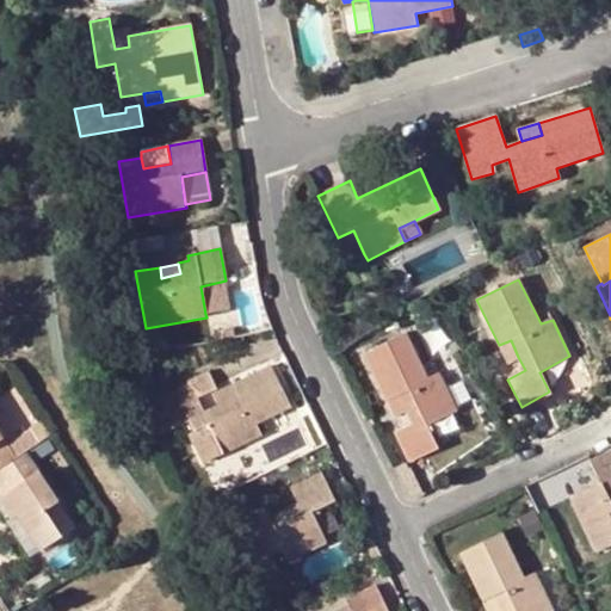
[(227,310),(221,282),(201,287),(205,314),(227,310)]
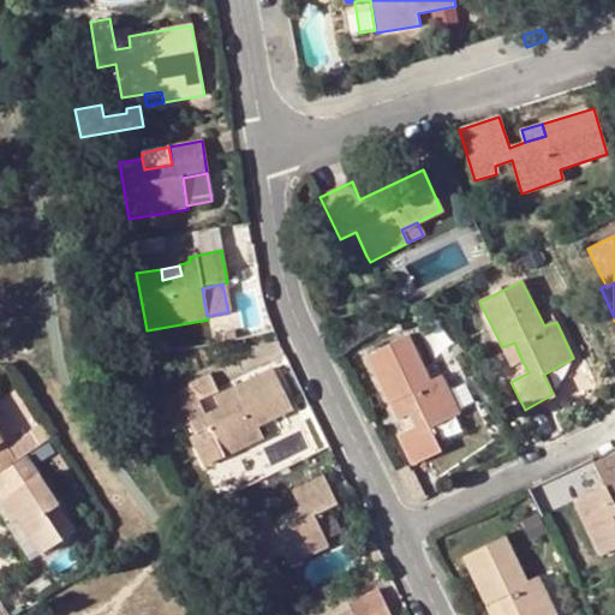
[(366,356),(387,401),(399,395),(407,415),(413,428),(398,435),(412,466),(441,452),(430,429),(460,415),(442,375),(430,381),(408,336),(366,356)]
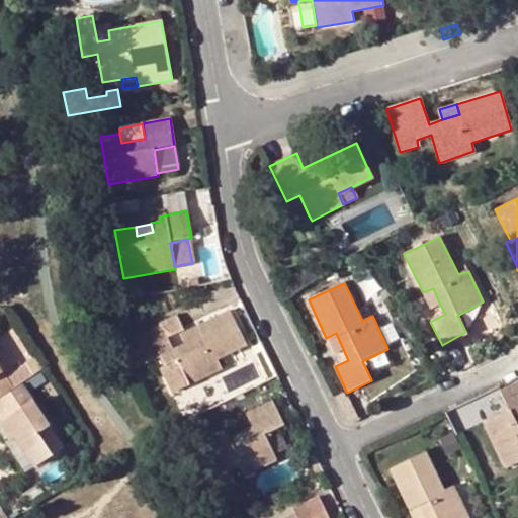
[(433,288),(423,292),(431,307),(439,303),(433,288)]
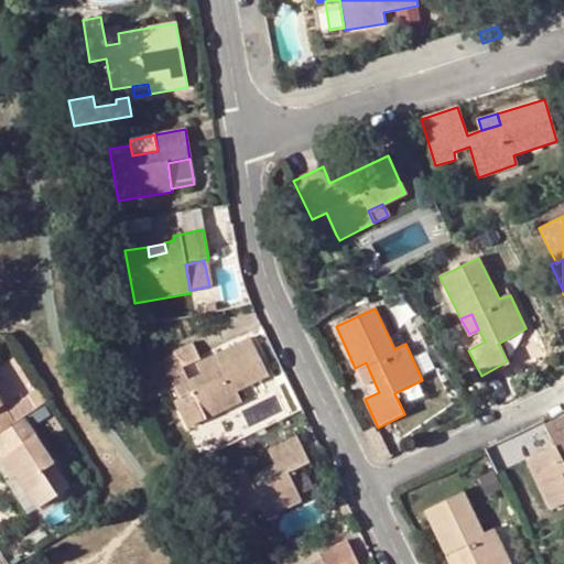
[(249,338),(213,355),(217,366),(203,375),(188,381),(180,369),(199,358),(191,343),(173,350),(174,353),(159,361),(173,389),(177,399),(192,393),(205,420),(240,402),(235,393),(268,378),(249,338)]
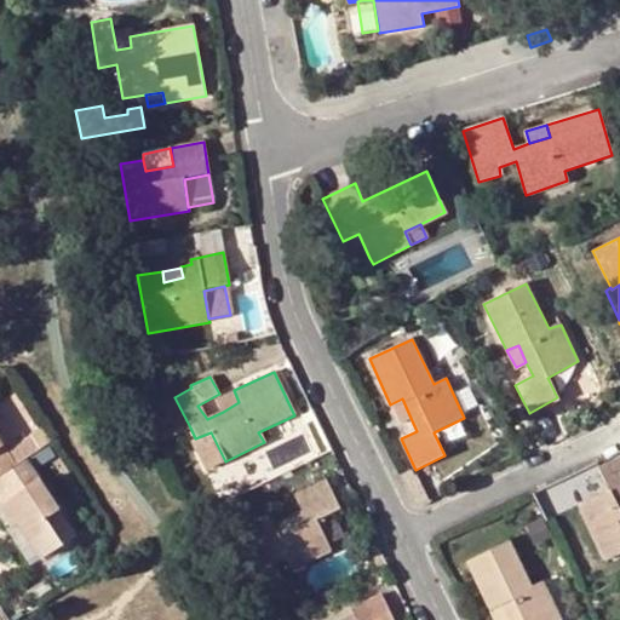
[(239,402),(234,390),(216,400),(223,412),(239,402)]
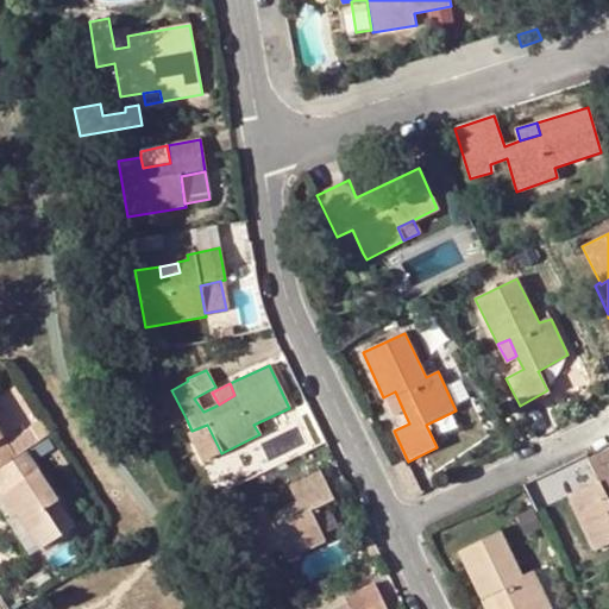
[(171,390),(143,403),(158,433),(187,420),(171,390)]
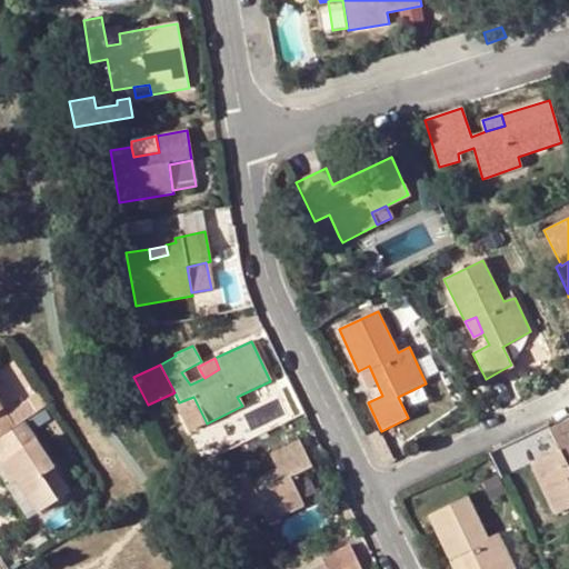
[(369,366),(358,371),(366,388),(368,389),(377,383),(369,366)]
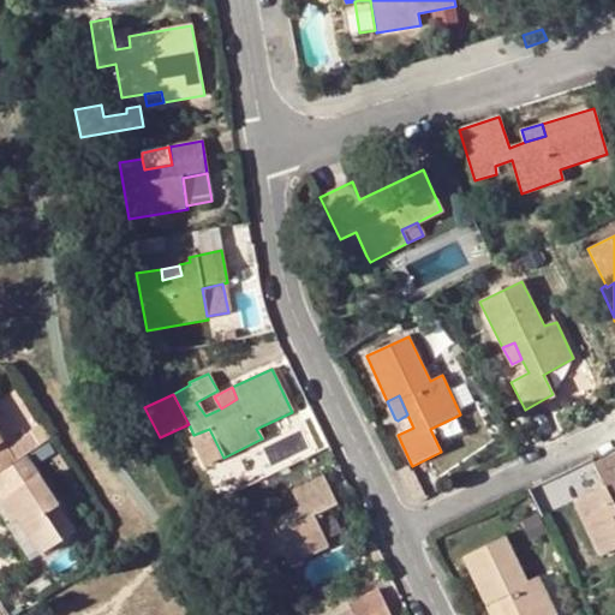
[(31,433),(7,448),(16,461),(27,454),(52,437),(40,421),(29,429),(31,433)]
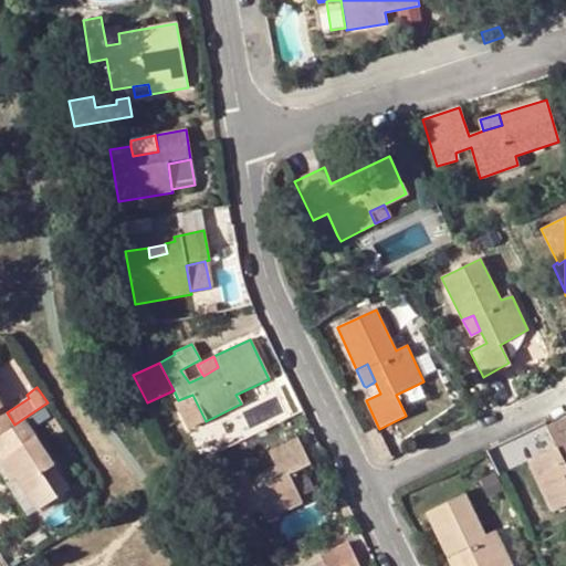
[(191,428),(206,421),(192,395),(178,400),(191,428)]
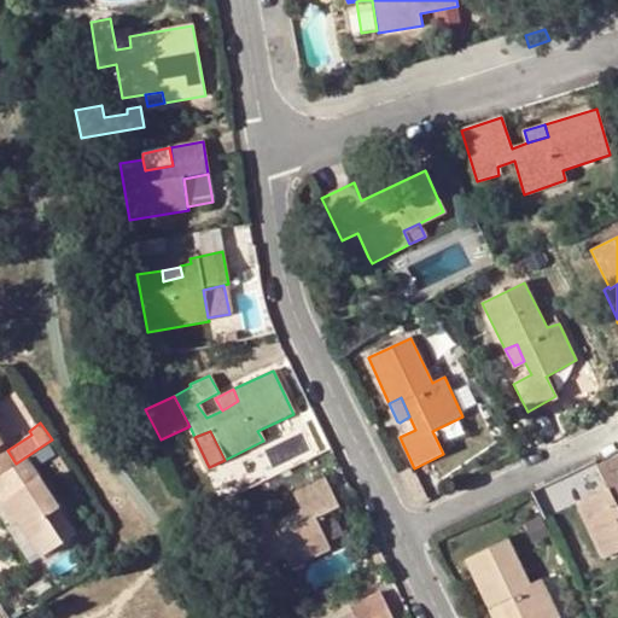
[(0,473),(16,464),(7,450),(0,437),(0,473)]
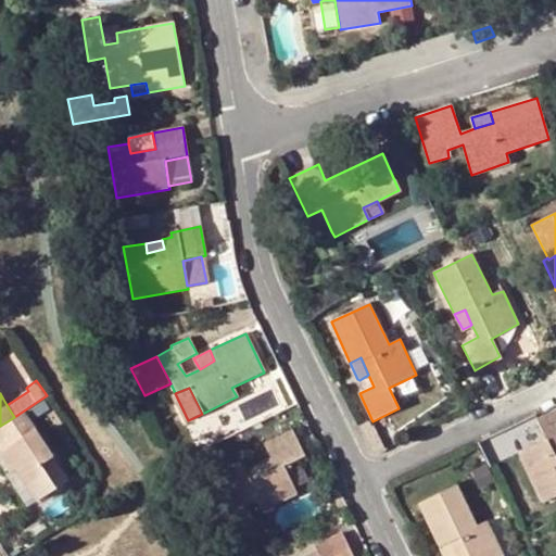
[(555,409),(535,419),(545,441),(520,455),(541,502),(555,494),(555,409)]
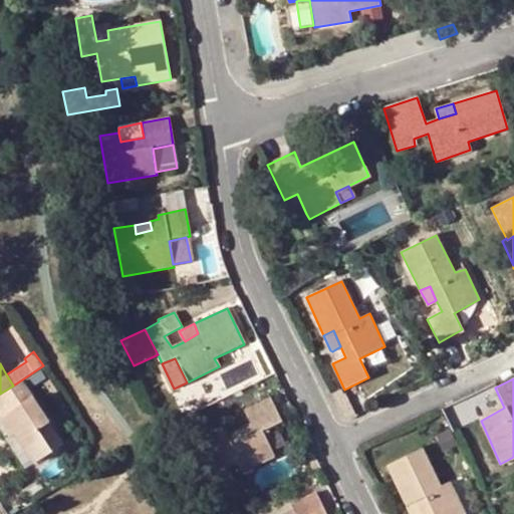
[(48,422),(22,379),(13,386),(0,394),(0,395),(11,412),(1,418),(12,436),(16,433),(33,462),(53,451),(39,428),(48,422)]
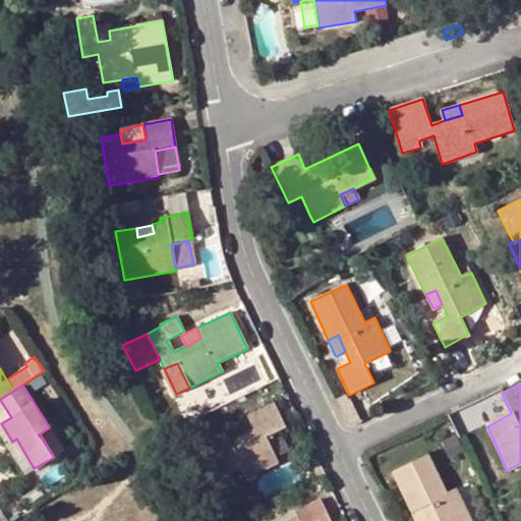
[(284,428),(273,403),(246,415),(253,429),(229,442),(225,431),(193,446),(211,483),(241,468),(246,479),(277,462),(266,439),(284,428)]
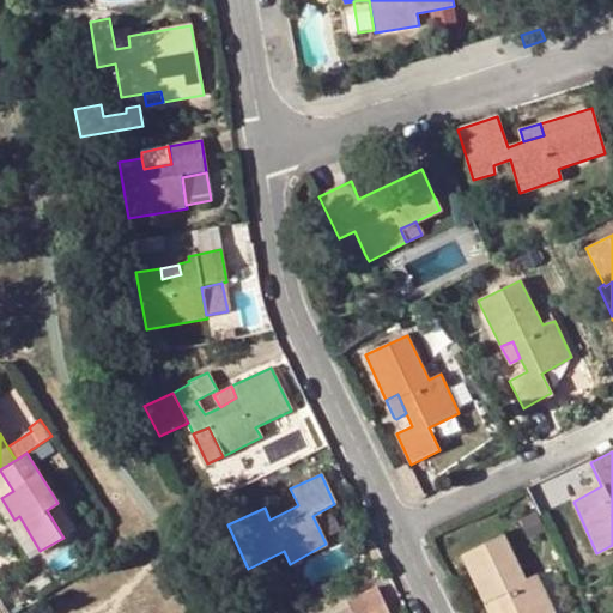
[(554,612),(538,576),(526,581),(504,534),(460,557),(484,604),(495,598),(502,612),(554,612)]
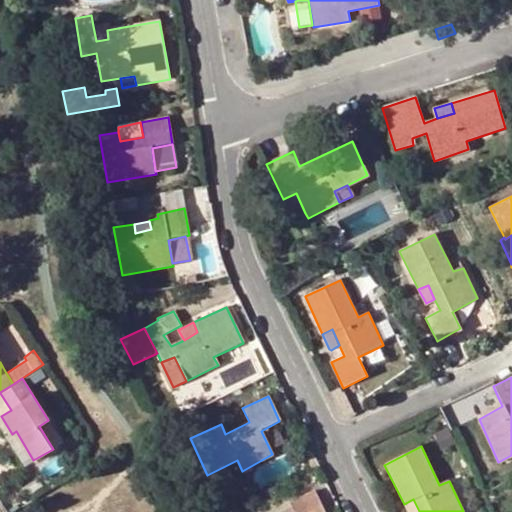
[(292,511),(324,511),(314,491),(289,504),(292,511)]
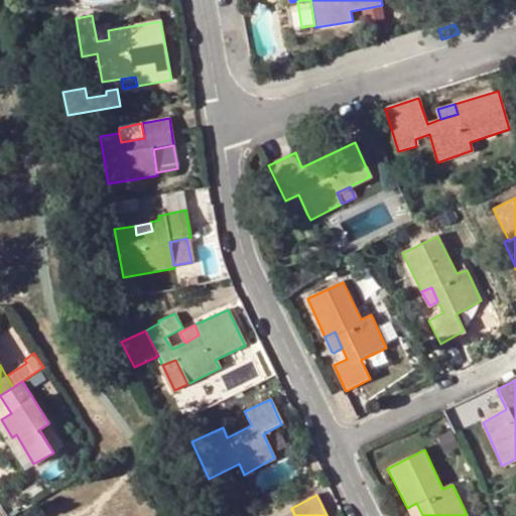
[(200,505),(205,515),(211,515),(220,512),(213,498),(200,505)]
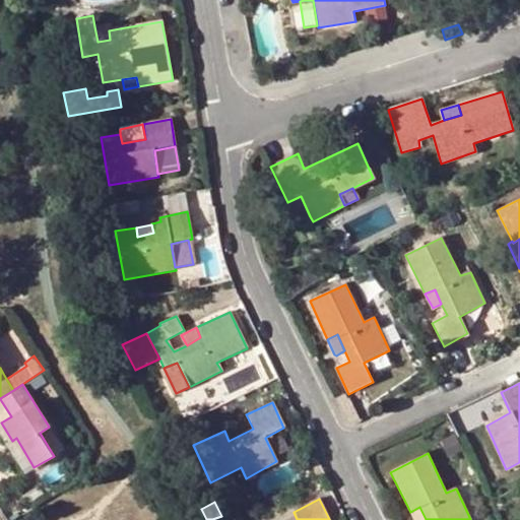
[(414,519),(426,519),(419,507),(410,512),(414,519)]
